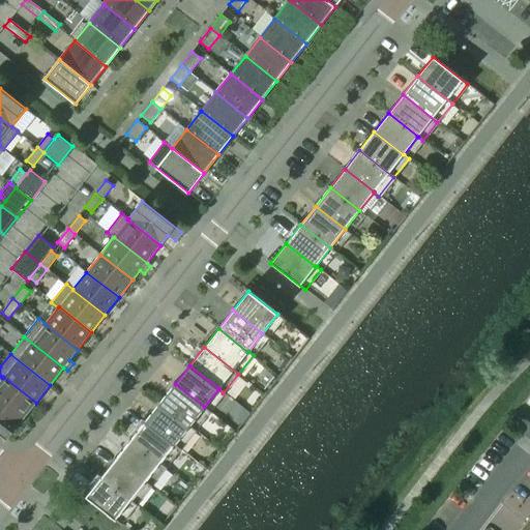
[(0,403),(22,420),(36,403),(3,377),(2,378),(0,381),(0,403)]
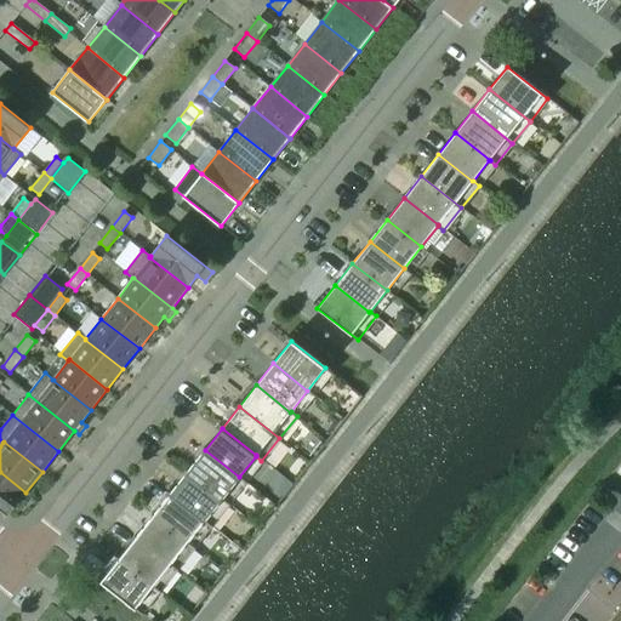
[(239,477),(205,450),(188,472),(228,503),(245,482),(239,477)]
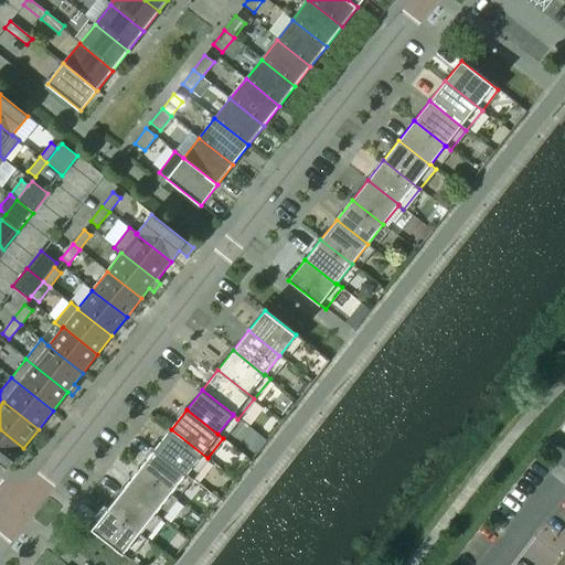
[(0,461),(8,468),(23,448),(0,429),(0,461)]
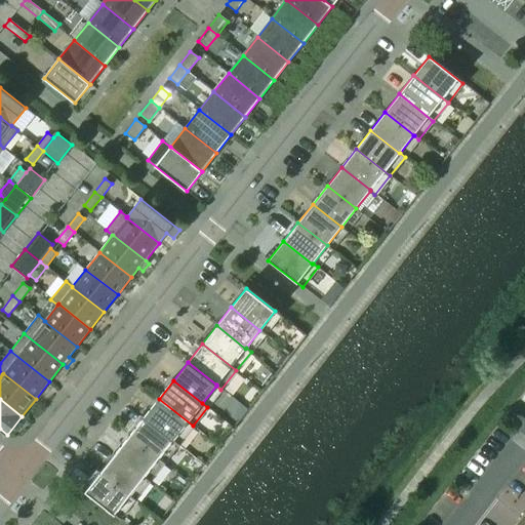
[(193,426),(159,399),(144,417),(178,444),(193,426)]
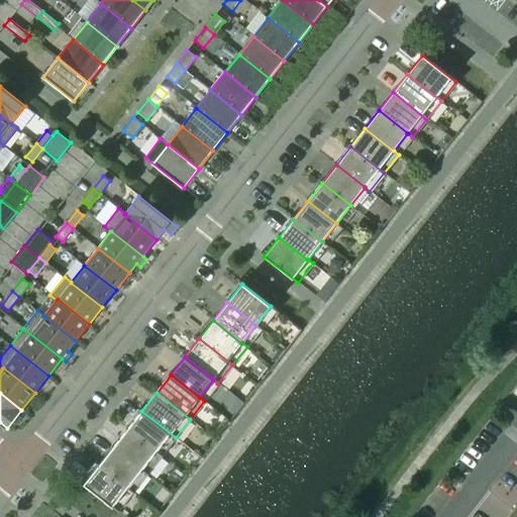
[(176,437),(141,411),(127,429),(157,451),(156,452),(161,456),(176,437)]
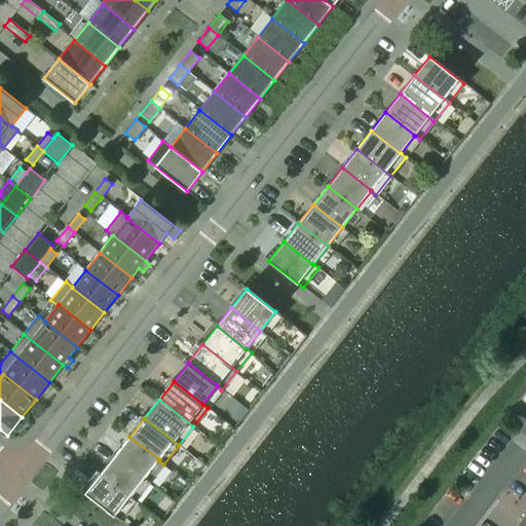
[(159,459),(129,437),(115,455),(144,478),(158,460),(159,459)]
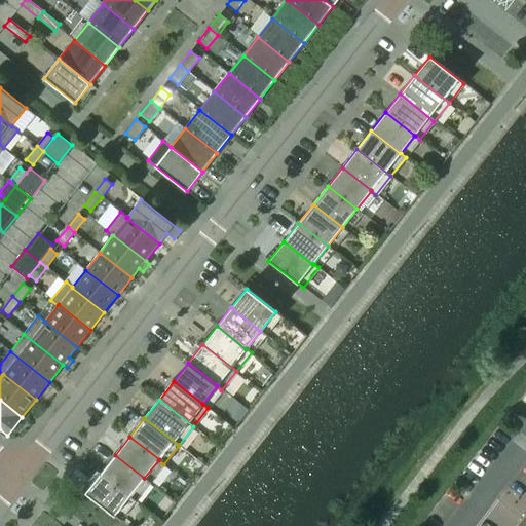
[(144,478),(115,455),(101,474),(129,496),(130,496),(144,478)]
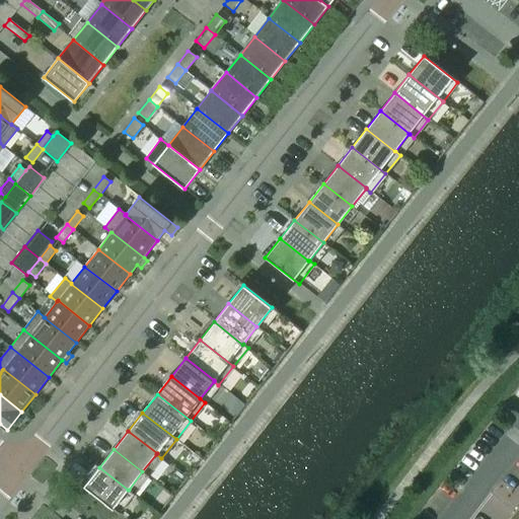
[(128,490),(99,467),(84,487),(118,513),(133,494),(129,490),(128,490)]
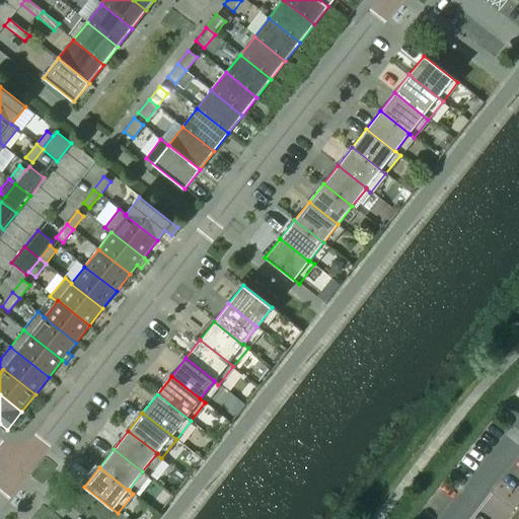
[(518,518),(518,505),(508,518),(518,518)]
